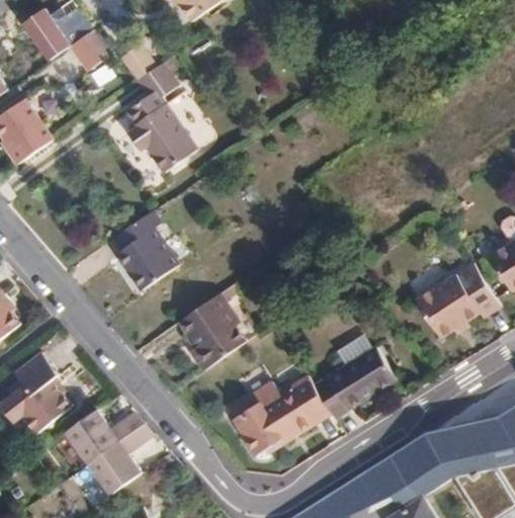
[(67,0),(64,0),(40,16),(49,28),(75,10),(67,0)]
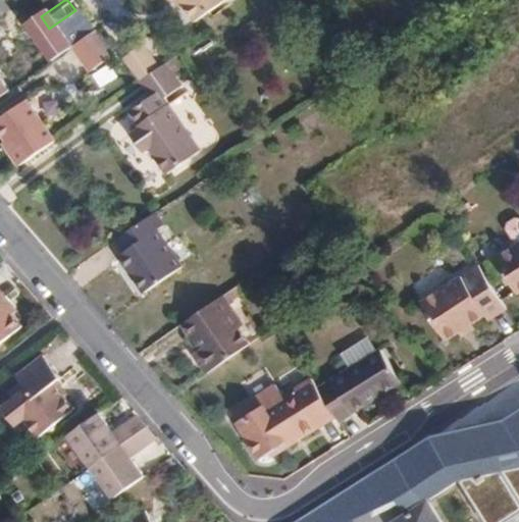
[(214,0),(167,0),(168,1),(169,0),(177,0),(183,6),(194,23),(199,18),(196,14),(214,0)]
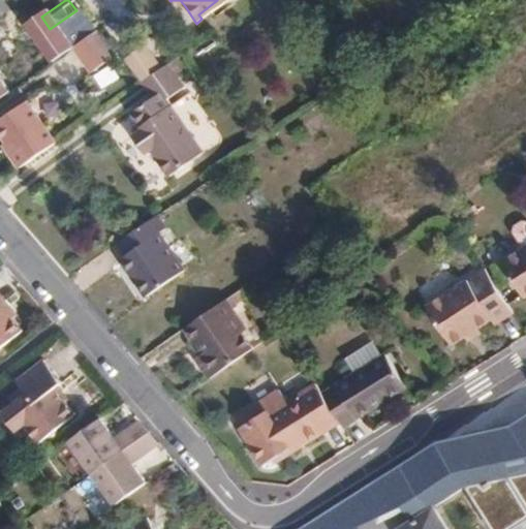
[(173,0),(180,10),(185,6),(180,0),(173,0)]
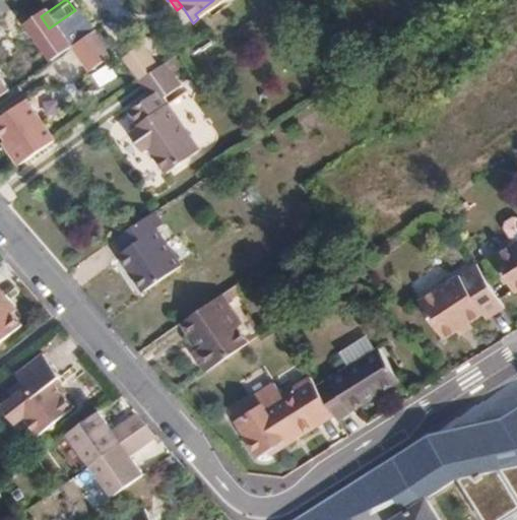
[(198,18),(223,0),(213,0),(195,14),(198,18)]
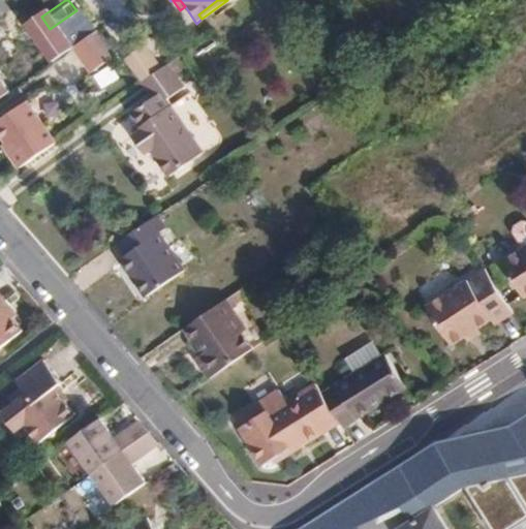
[(97,30),(71,48),(89,72),(115,55),(97,30)]
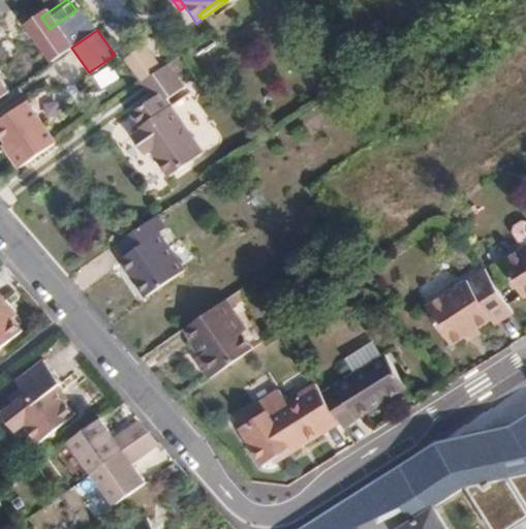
[(143,45),(121,60),(140,83),(160,69),(143,45)]
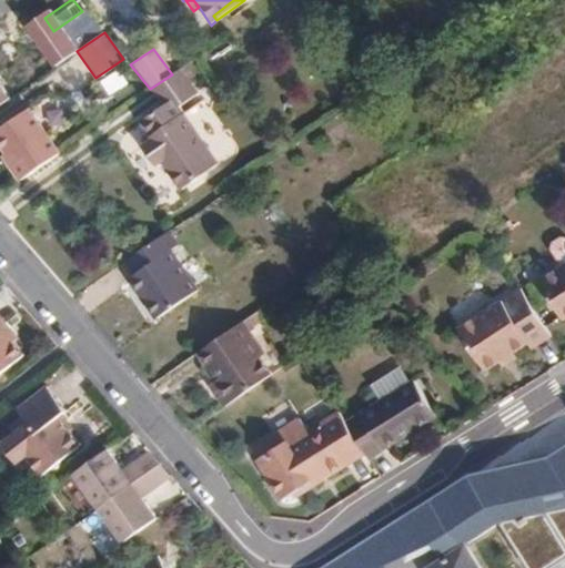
[(195,93),(178,70),(172,74),(150,89),(162,105),(171,99),(177,108),(195,93)]
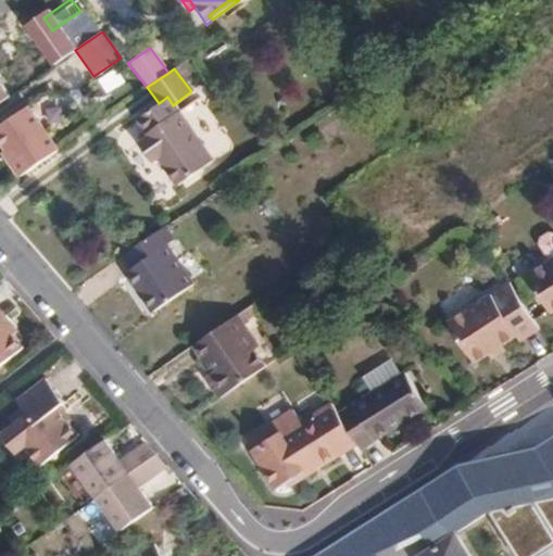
[(211,161),(173,105),(167,97),(159,103),(150,110),(159,123),(145,133),(140,136),(141,139),(137,141),(150,161),(155,158),(175,186),(211,161)]
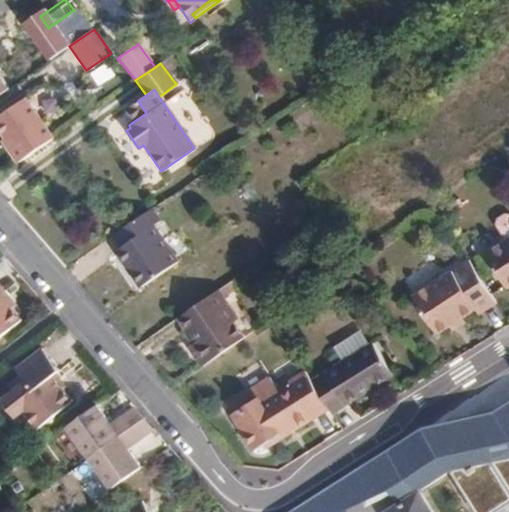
[(6,149),(15,163),(51,138),(24,98),(0,114),(0,132),(4,138),(10,147),(6,149)]
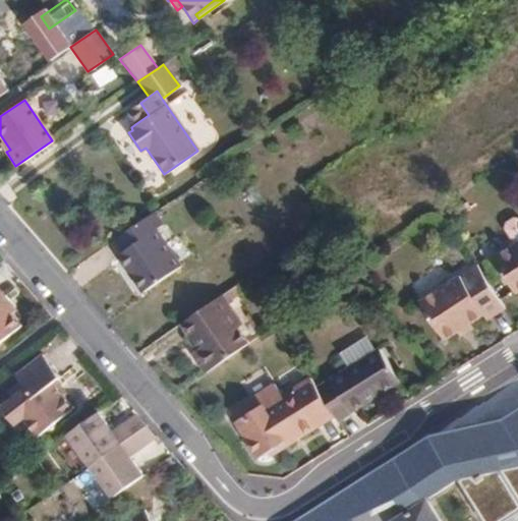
[(127,112),(135,124),(149,115),(140,103),(127,112)]
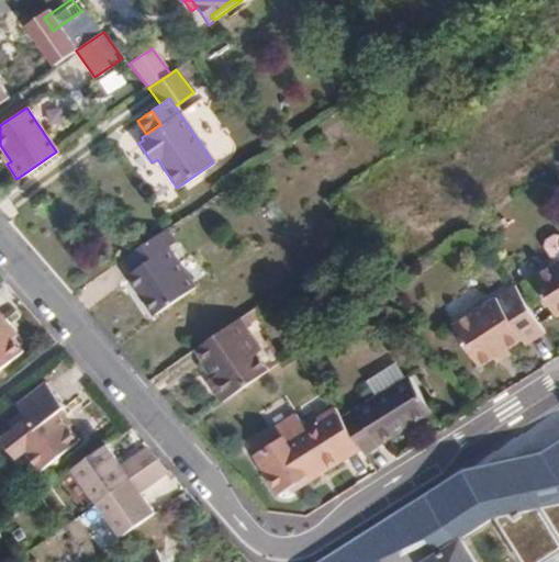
[(0,154),(7,164),(11,161),(4,152),(0,154)]
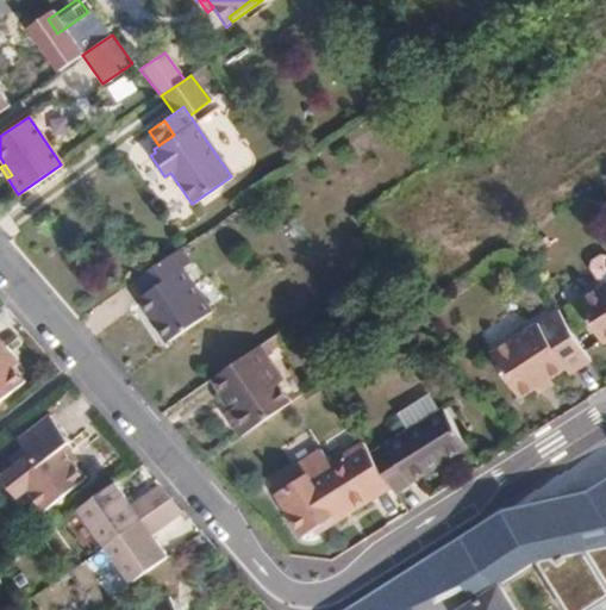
[(605,259),(601,251),(585,261),(597,282),(605,277),(605,259)]
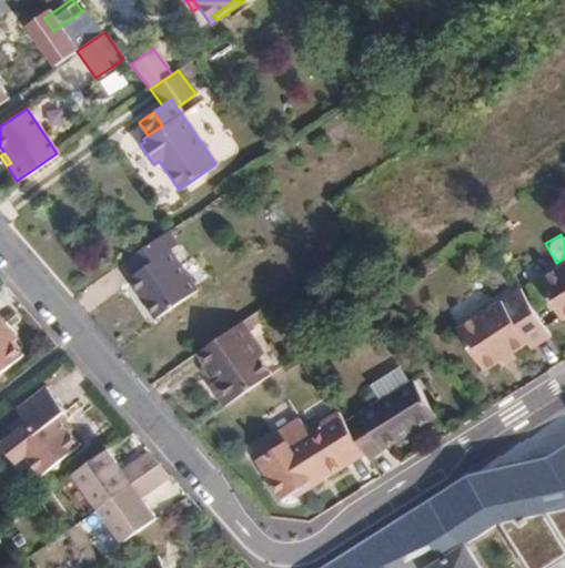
[(172,249),(163,235),(122,263),(132,276),(127,281),(154,321),(193,293),(165,254),(172,249)]
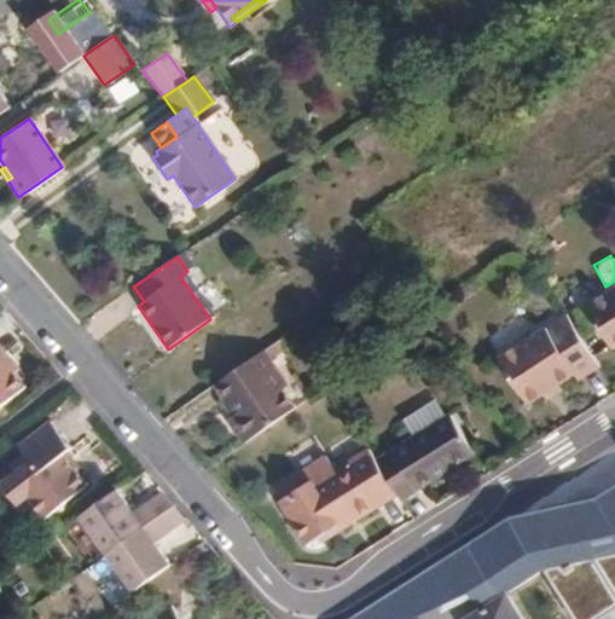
[(614,290),(593,305),(605,322),(601,325),(614,347),(614,290)]
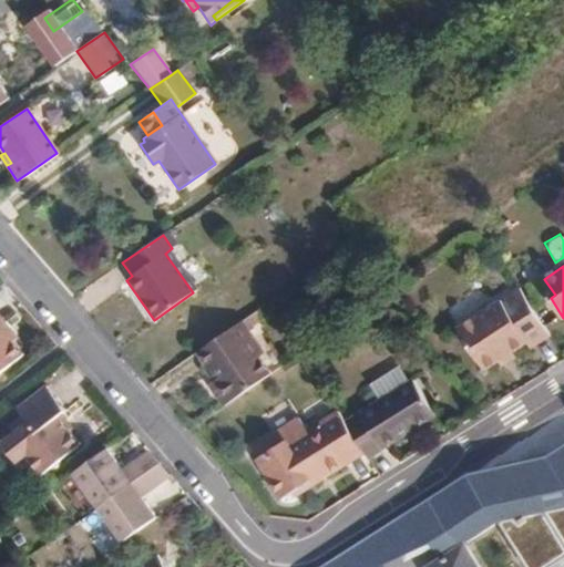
[(533,350),(553,337),(521,290),(460,330),(486,371),(502,361),(514,353),(529,343),(533,350)]
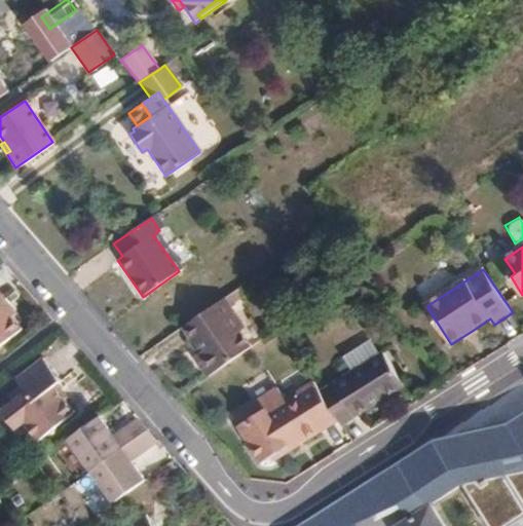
[(5,300),(0,294),(0,346),(22,330),(12,318),(0,304),(5,300)]
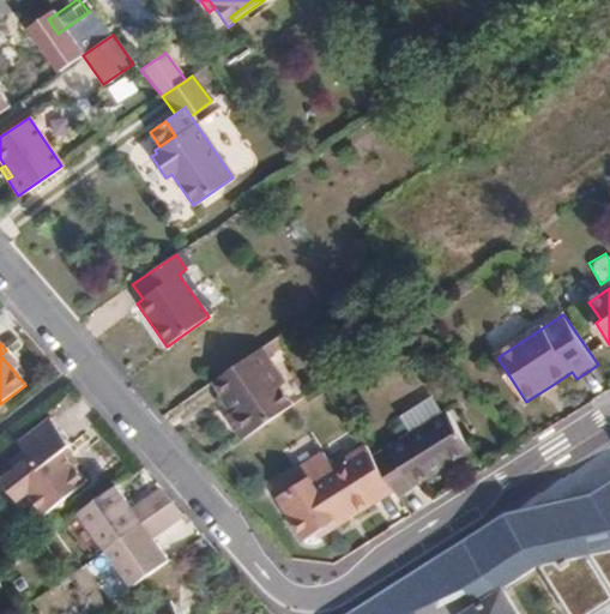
[(0,355),(14,372),(19,367),(6,350),(0,355)]
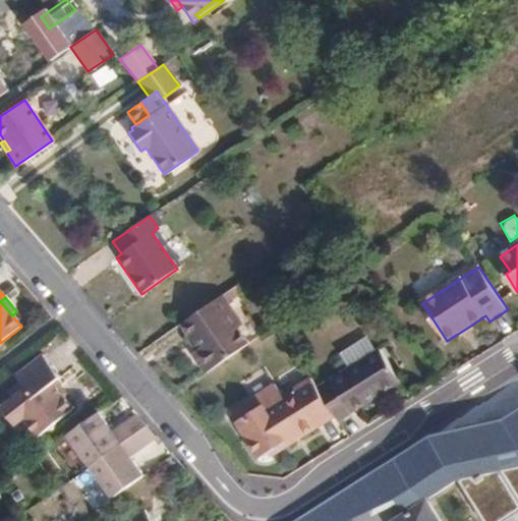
[(224,299),(180,328),(189,341),(192,338),(199,347),(190,353),(204,372),(246,343),(237,330),(243,327),(224,299)]
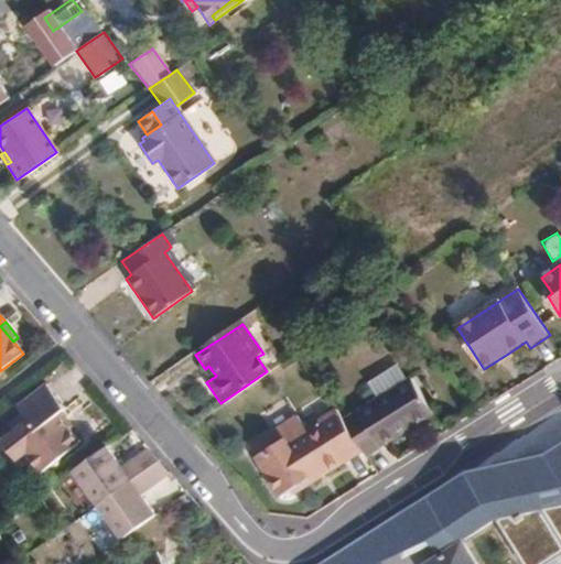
[(511,351),(499,359),(505,366),(516,358),(511,351)]
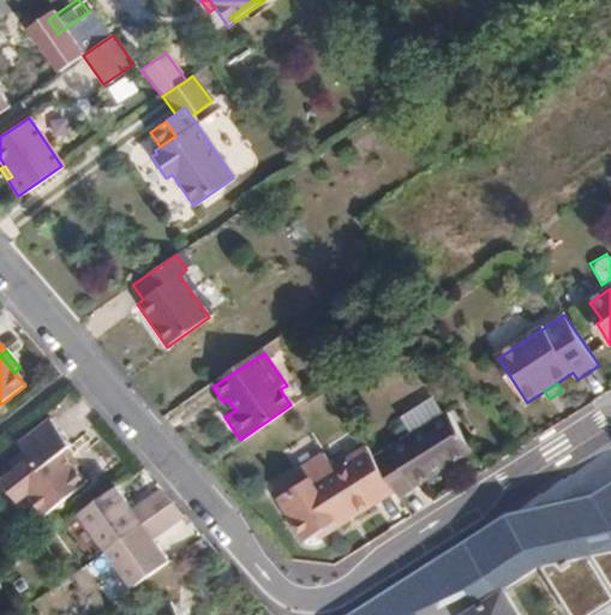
[(448,412),(375,459),(396,493),(400,497),(473,449),(448,412)]
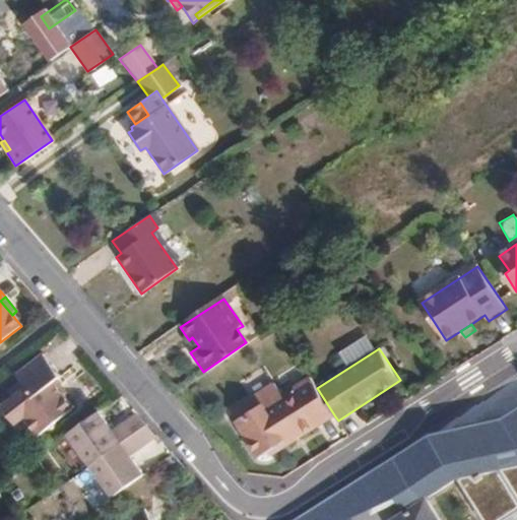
[(62,378),(42,353),(15,375),(25,387),(1,406),(16,425),(25,417),(41,436),(73,409),(53,385),(62,378)]
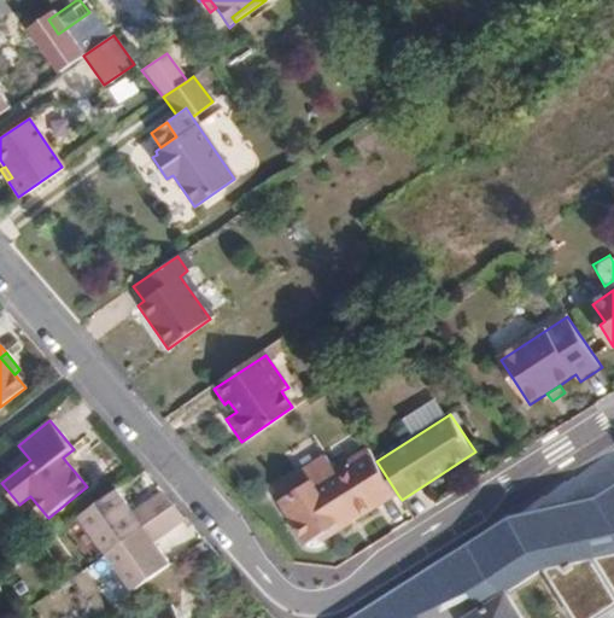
[(376,461),(367,447),(348,460),(352,468),(319,491),(311,497),(304,487),(281,502),(311,547),(322,538),(326,544),(398,495),(376,461)]
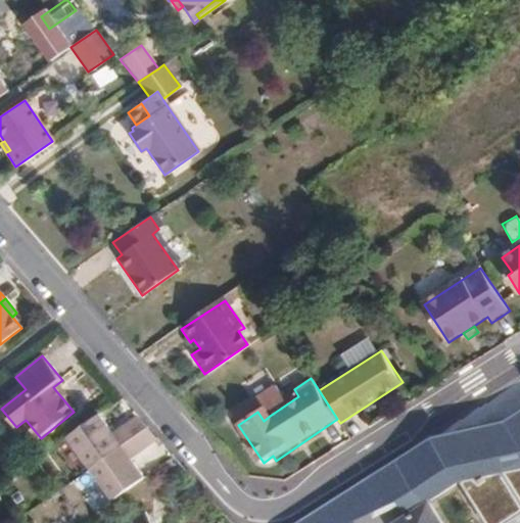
[(264,421),(270,416),(264,407),(257,412),(264,421)]
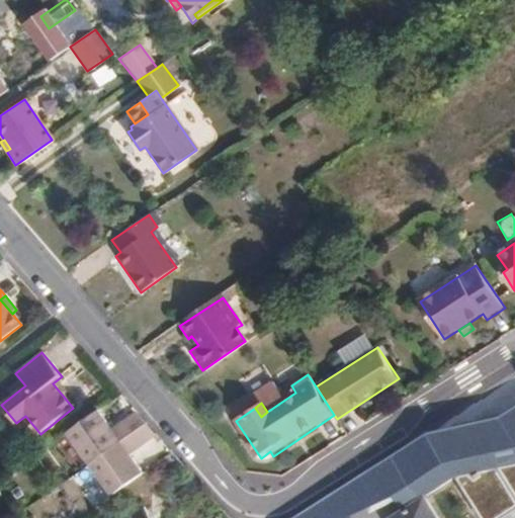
[(514,403),(493,417),(420,434),(289,517),(340,517),(389,496),(399,512),(423,497),(450,479),(477,517),(494,517),(514,505),(514,403)]
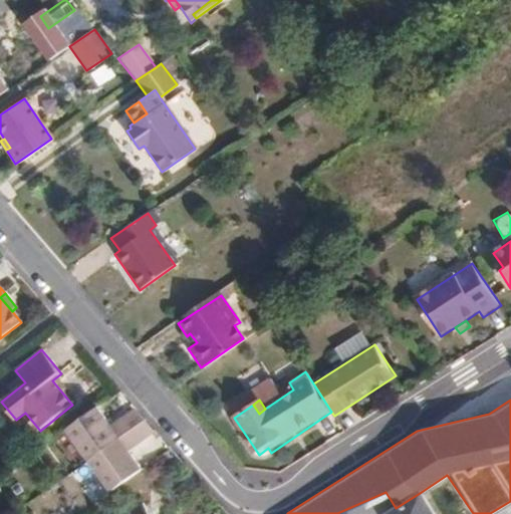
[(153,435),(134,406),(106,423),(95,406),(63,427),(105,492),(141,469),(129,450),(153,435)]
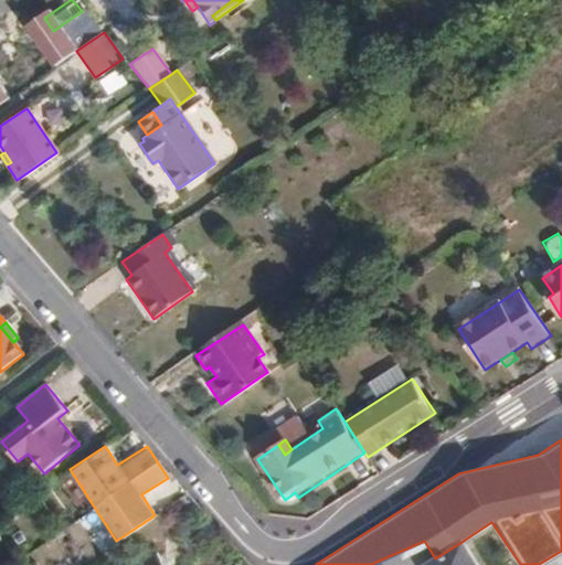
[(475,564),(462,542),(435,558),(424,564),(475,564)]
